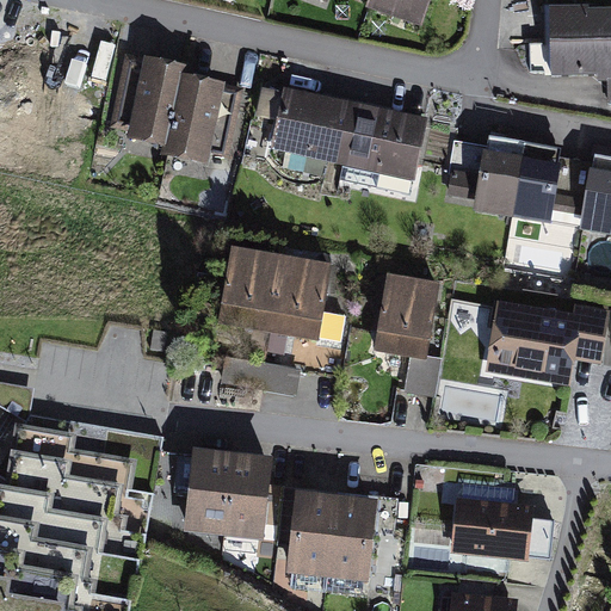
[(304,0),(325,7),(326,0),(364,0),(371,2),(368,12),(421,31),(431,0),(304,0)]
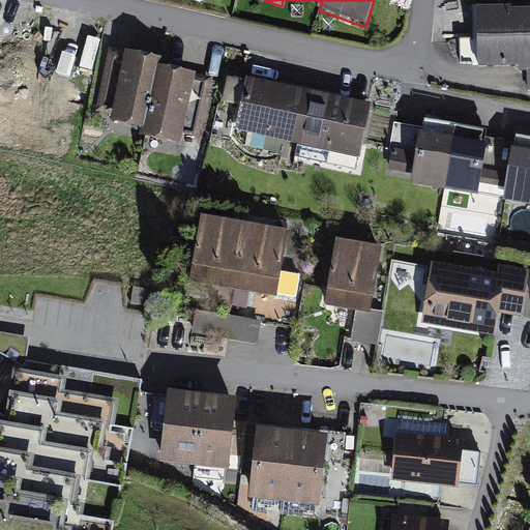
[(510,0),(503,0),(477,1),(479,63),(519,61),(519,68),(528,68),(528,88),(529,88),(529,2),(510,3),(510,0)]
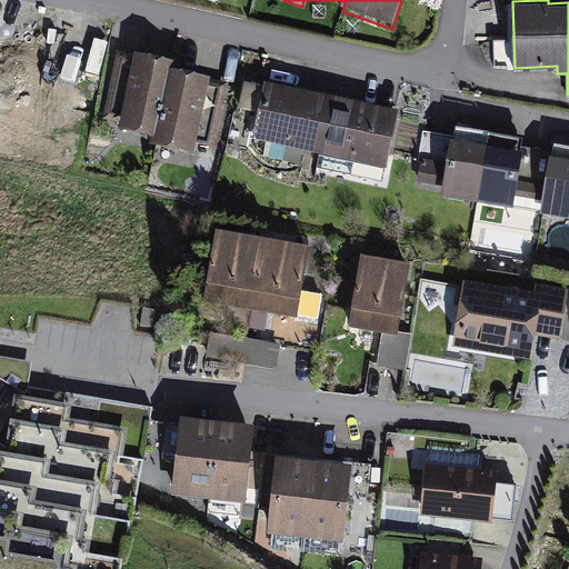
[(178,59),(125,48),(110,116),(120,118),(119,126),(152,132),(151,140),(195,149),(197,141),(215,145),(229,80),(210,77),(212,71),(177,63),(178,59)]
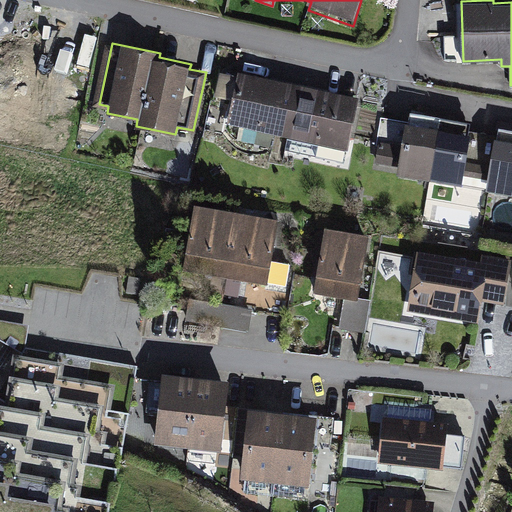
[(231,98),(226,123),(288,136),(285,149),(343,162),(358,96),(238,70),(238,73),(220,69),(214,95),(231,98)]
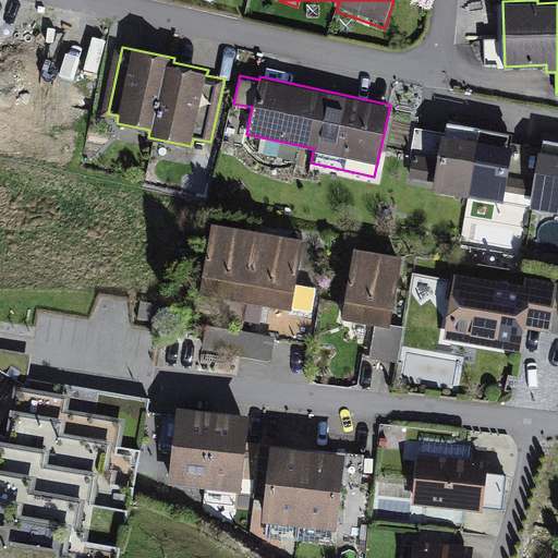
[(433,181),(431,190),(504,202),(506,191),(531,195),(540,147),(511,143),(512,132),(449,122),(447,133),(416,128),(411,159),(417,160),(414,178),(433,181)]
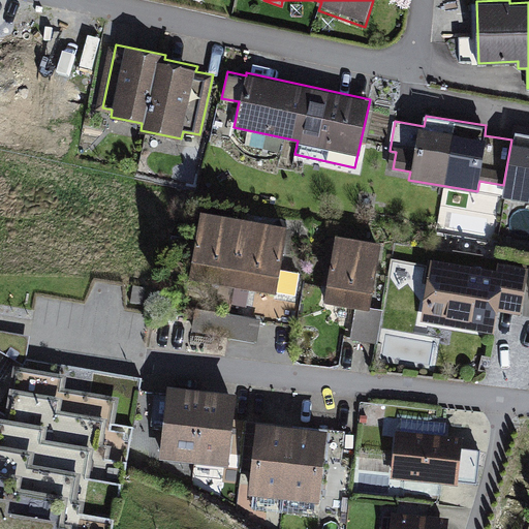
[(514,139),(511,139),(503,185),(501,196),(528,200),(528,131),(516,130),(514,139)]
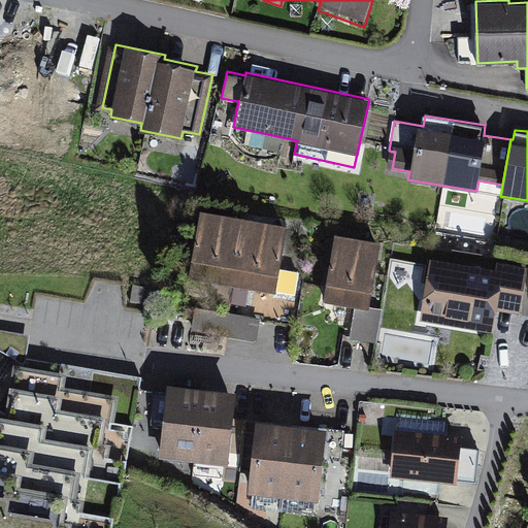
[(287,225),(201,209),(189,276),(296,295),(300,271),(279,267),(287,225)]
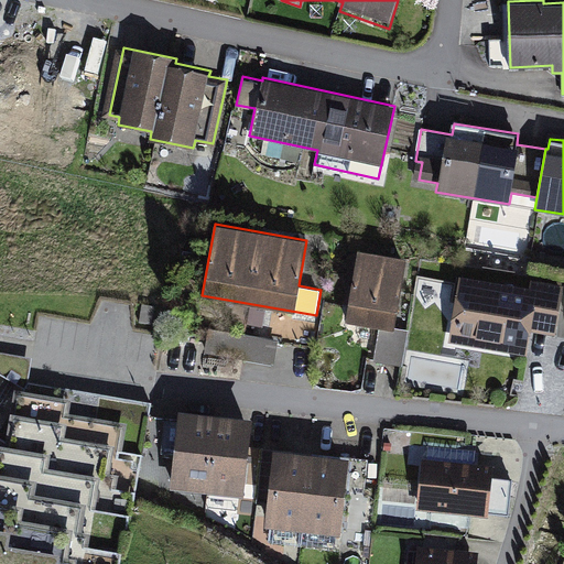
[(407,258),(359,249),(346,320),(379,325),(372,361),(402,367),(409,331),(394,328),(407,258)]
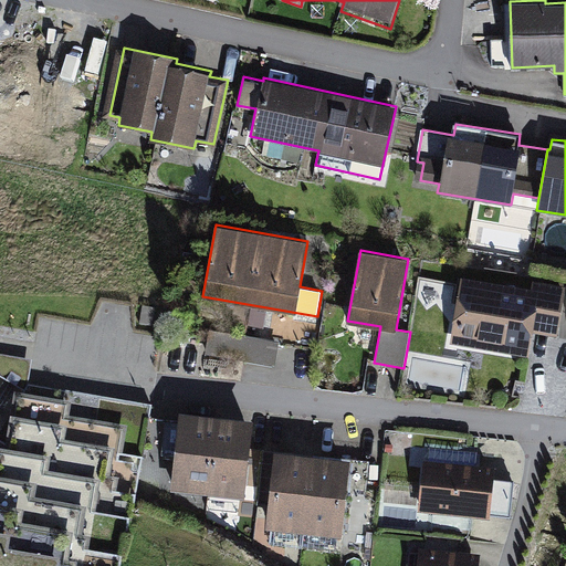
[(532,286),(462,274),(450,344),(528,357),(533,331),(557,335),(565,285),(565,284),(533,279),(532,286)]
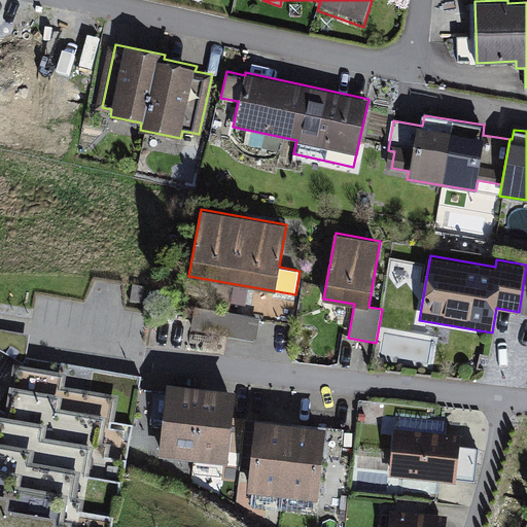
[(194,332),(258,338),(260,318),(195,313),(194,332)]
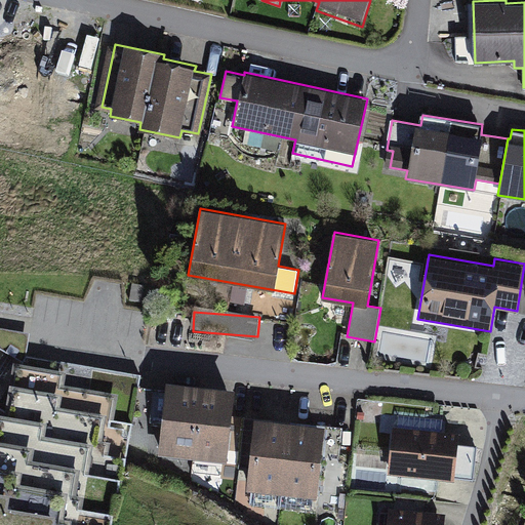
[(0,349),(23,361),(27,354),(30,332),(0,326),(0,349)]
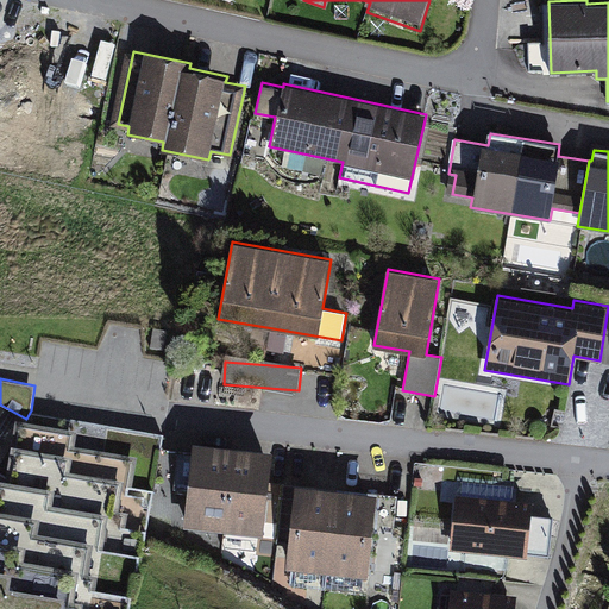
[(0,608),(129,608),(142,556),(163,434),(31,410),(26,419),(17,418),(7,477),(0,476),(0,608)]
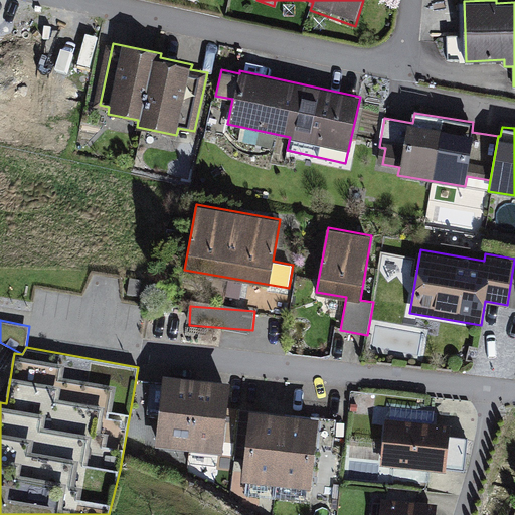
[(231,378),(163,371),(162,381),(151,380),(147,416),(158,417),(155,445),(223,452),(228,405),(231,378)]
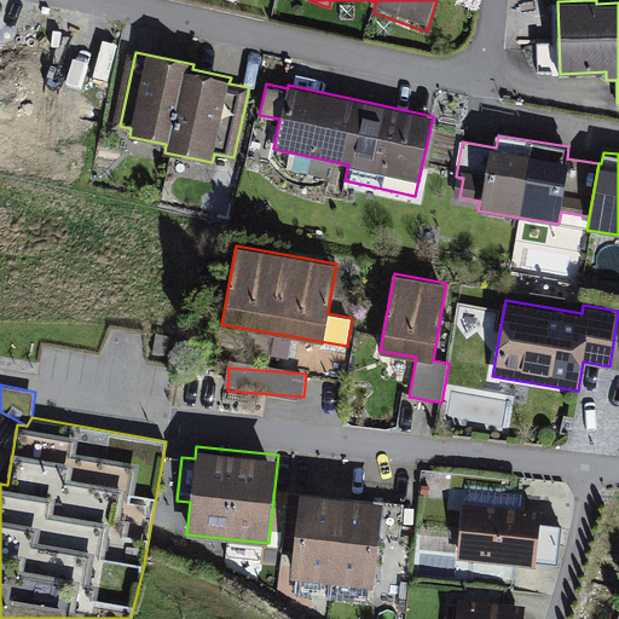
[(406,502),(275,487),(268,543),(283,545),(277,594),(368,603),(370,585),(381,586),(386,542),(401,543),(406,502)]
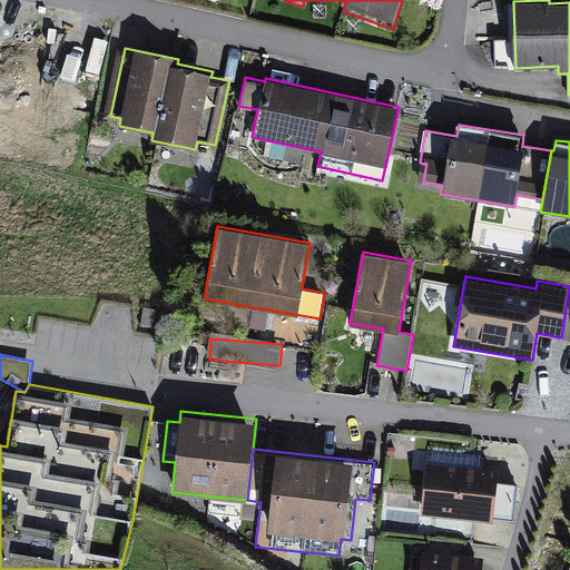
[(501,483),(431,477),(426,524),(495,531),(501,483)]
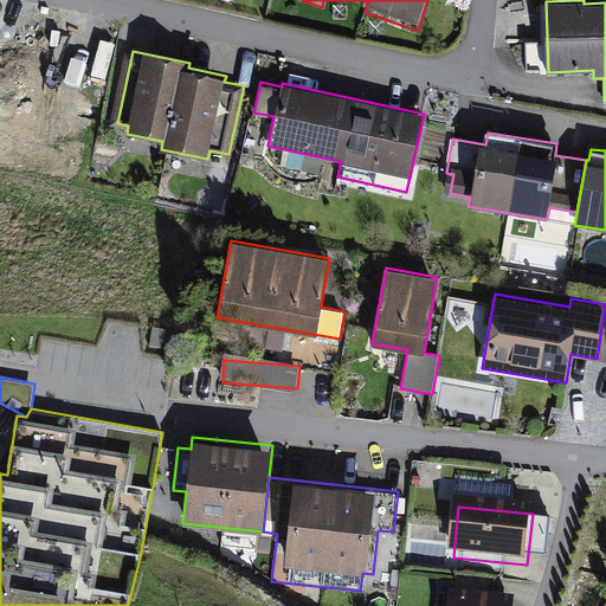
[(434,590),(433,605),(445,605),(446,590),(434,590)]
